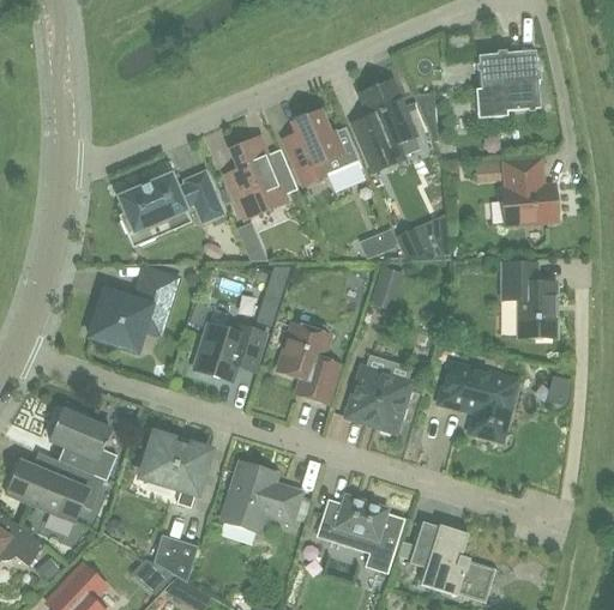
[(540,107),(537,74),(535,50),(477,55),(480,89),(475,89),(477,118),(506,115),(506,110),(540,107)]
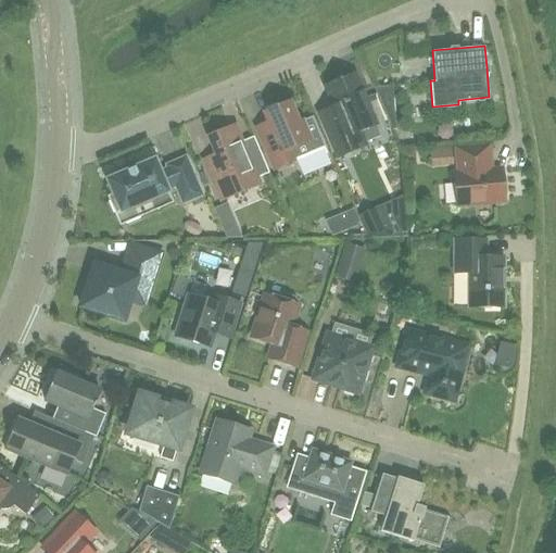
[(318,110),(324,123),(338,155),(365,143),(359,129),(376,123),(354,73),(326,85),(333,103),(318,110)]
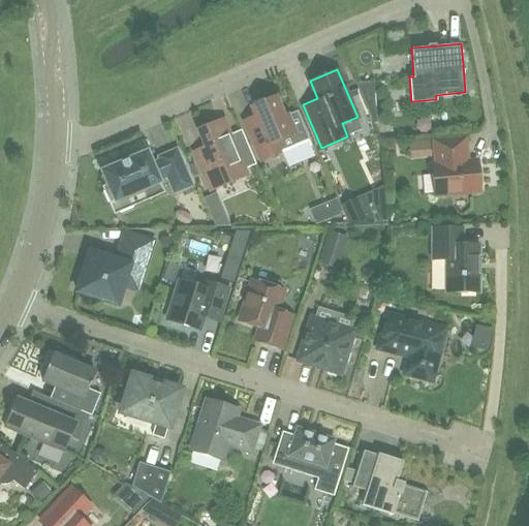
[(374,121),(377,121),(373,80),(356,81),(374,121)]
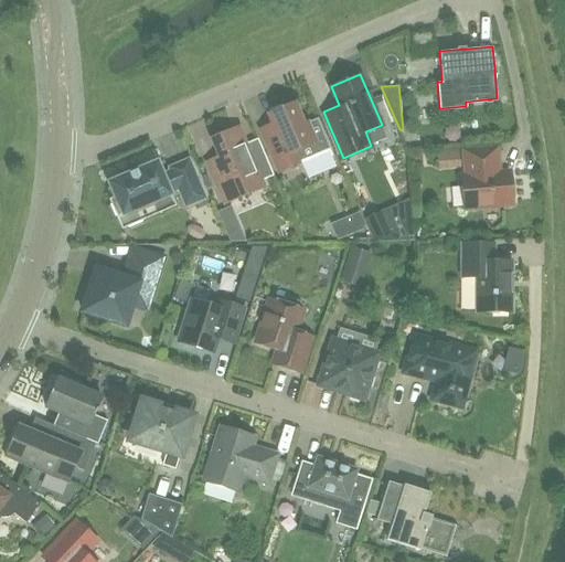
[(269,113),(273,122),(260,127),(279,169),(301,160),(304,167),(333,155),(318,116),(302,123),(294,102),(269,113)]
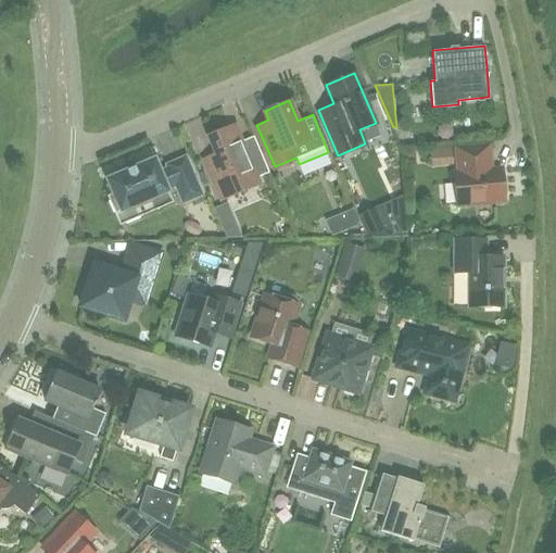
[(235,123),(209,134),(217,155),(205,161),(204,156),(203,158),(220,199),(260,181),(256,175),(269,170),(254,134),(241,139),(235,123)]
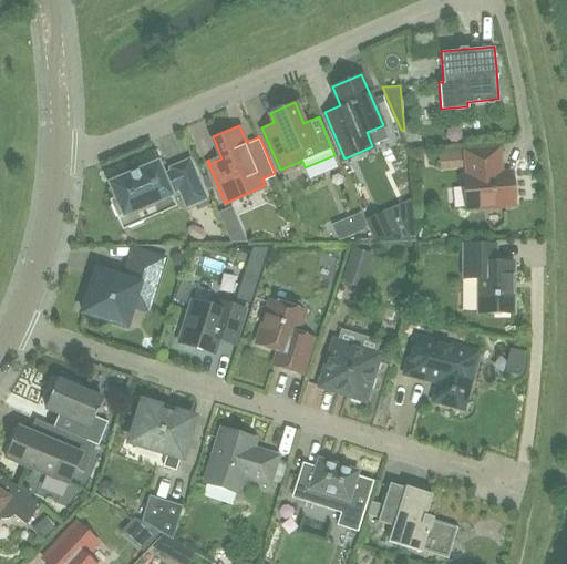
[(512,170),(496,172),(496,166),(501,165),(498,144),(465,147),(467,172),(463,172),(466,207),(515,203),(514,197),(516,194),(516,186),(513,184),(512,170)]
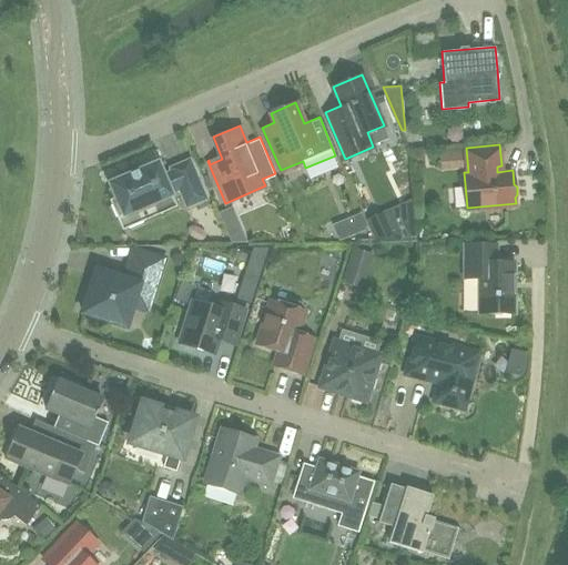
[(110,181),(109,181),(109,183),(110,183),(115,197),(110,199),(122,229),(146,218),(142,207),(172,194),(171,191),(179,188),(186,205),(206,197),(190,158),(170,167),(171,170),(163,173),(159,162),(158,160),(156,161),(111,181),(110,181)]
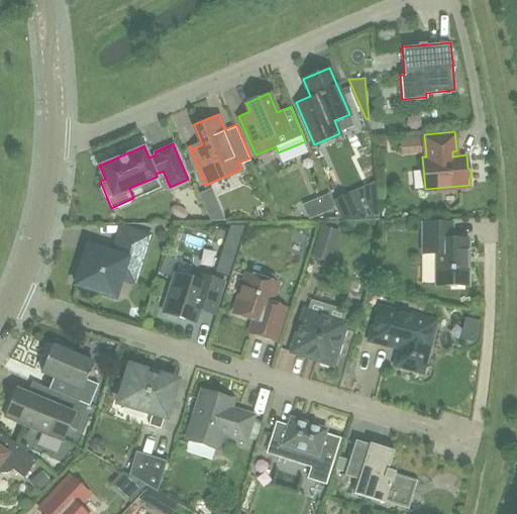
[(342,218),(344,217),(345,219),(379,218),(376,180),(333,198),(342,218)]
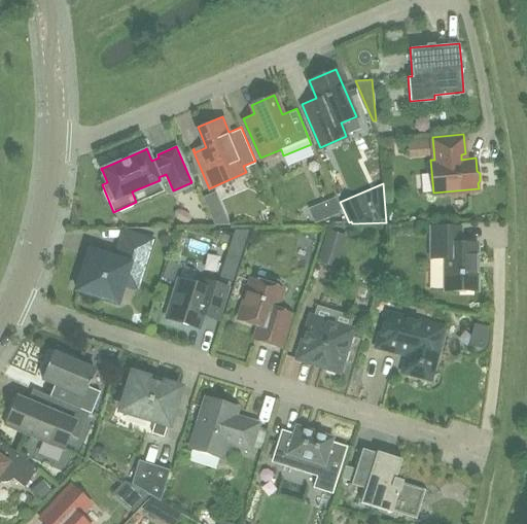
[(336,196),(322,201),(328,216),(342,210),(336,196)]
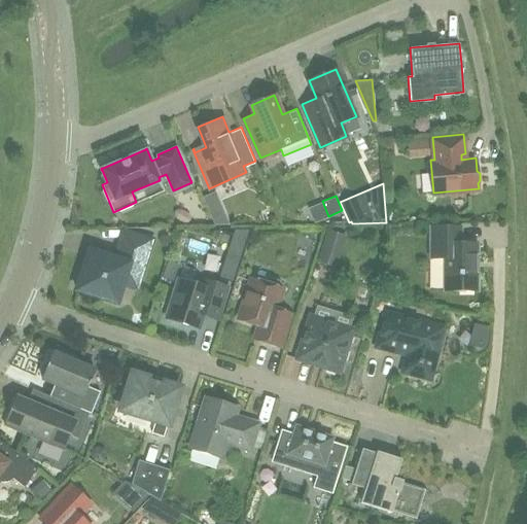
[(223,212),(211,217),(215,225),(230,225),(223,212)]
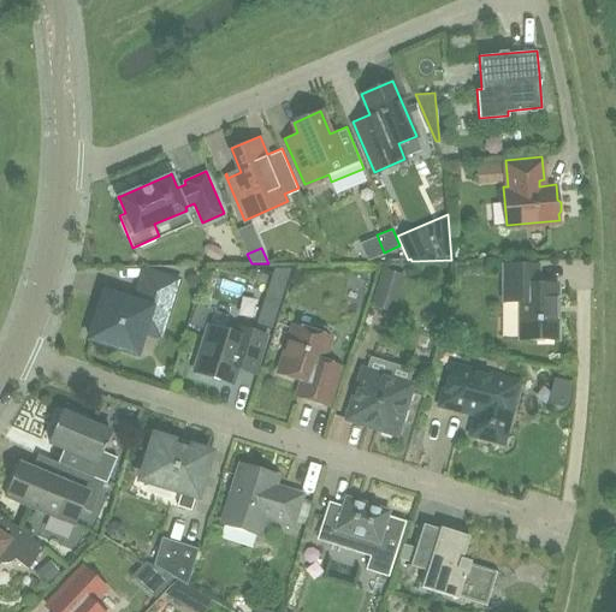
[(520,338),(558,338),(558,313),(558,312),(556,312),(556,303),(558,303),(558,302),(558,283),(539,283),(539,263),(504,263),(503,299),(520,299),(520,338)]
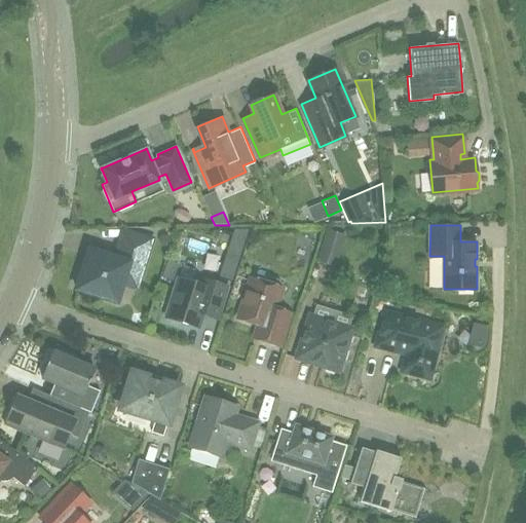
[(232,279),(249,227),(234,228),(219,274),(232,279)]
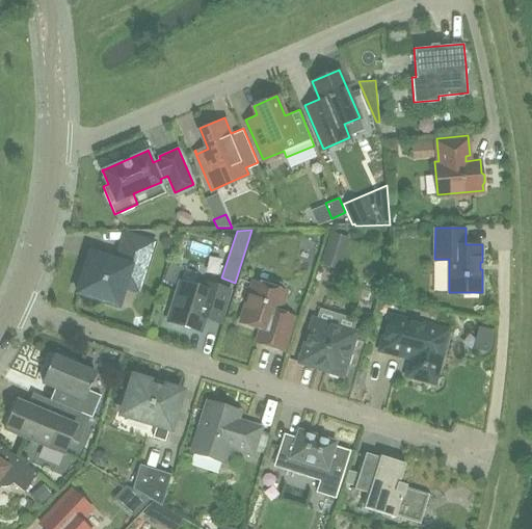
[(350,236),(330,231),(320,263),(340,269),(350,236)]
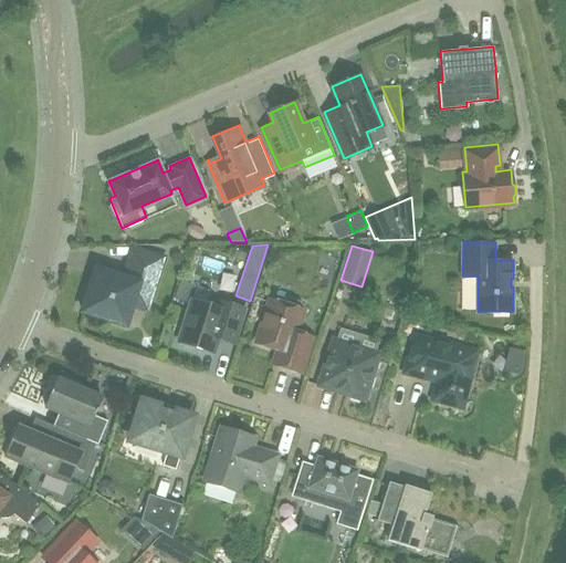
[(136,291),(150,295),(163,257),(133,248),(124,277),(96,268),(90,290),(85,288),(80,304),(85,305),(83,310),(125,323),(136,291)]
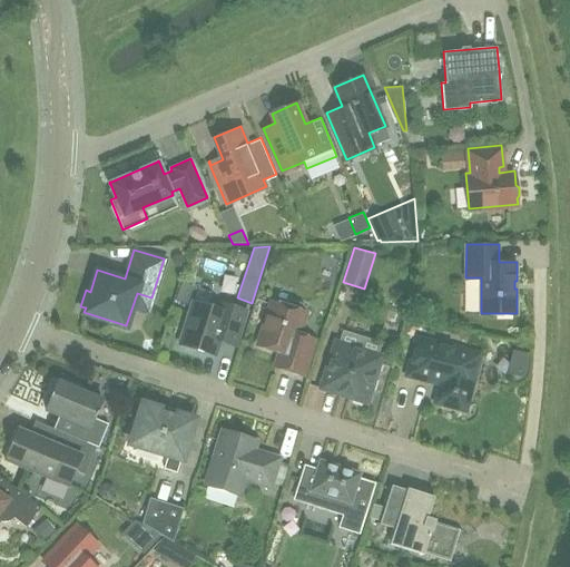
[(235,343),(237,338),(246,309),(214,299),(209,301),(208,304),(194,300),(180,342),(215,353),(219,339),(235,343)]
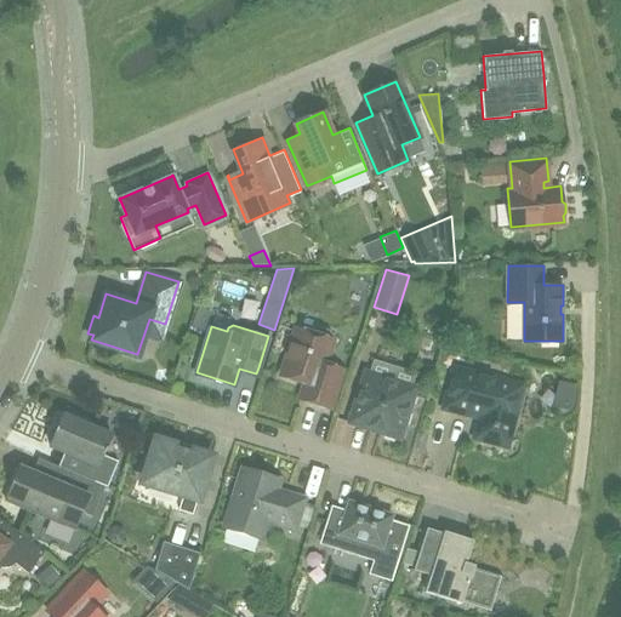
[(281,375),(306,382),(307,380),(312,381),(311,383),(312,384),(307,400),(330,407),(343,367),(325,363),(332,338),(331,337),(332,335),(331,330),(320,326),(314,329),(313,332),(296,326),(281,375)]
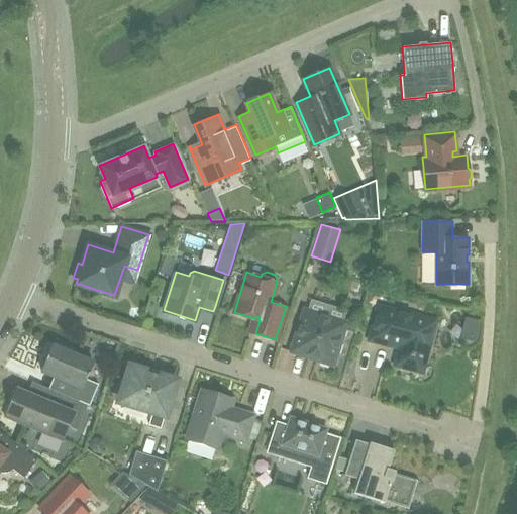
[(413,369),(425,362),(436,319),(378,305),(369,339),(372,340),(373,338),(382,341),(382,342),(390,344),(391,341),(400,344),(395,364),(413,369)]
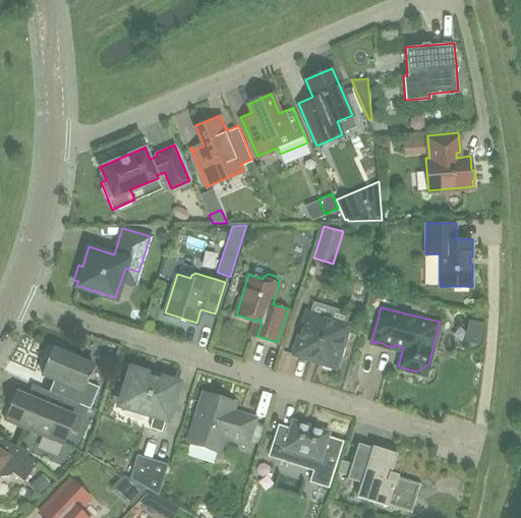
[(349,324),(344,323),(306,310),(293,353),(310,359),(311,356),(319,358),(317,361),(336,366),(349,324)]
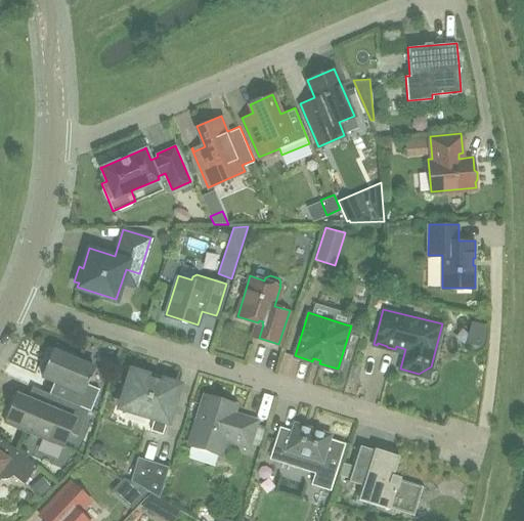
[(80,405),(91,409),(99,388),(88,383),(94,366),(78,359),(75,354),(67,351),(61,353),(52,349),(48,358),(44,360),(42,367),(43,372),(42,375),(72,387),(68,399),(50,392),(53,394),(80,405)]
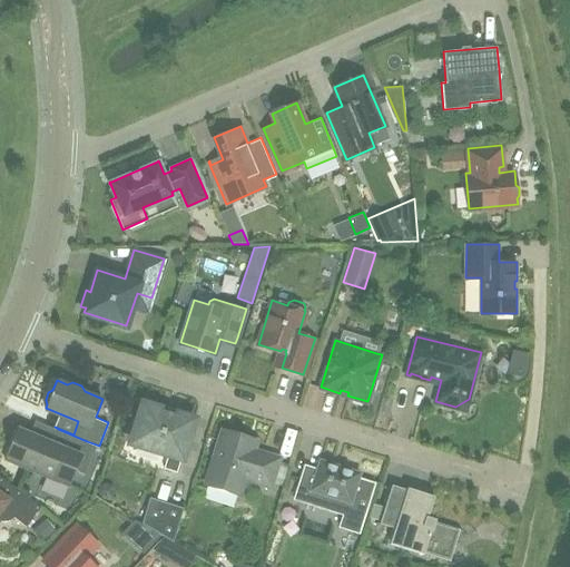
[(193,419),(144,403),(133,441),(168,452),(164,467),(177,470),(193,419)]
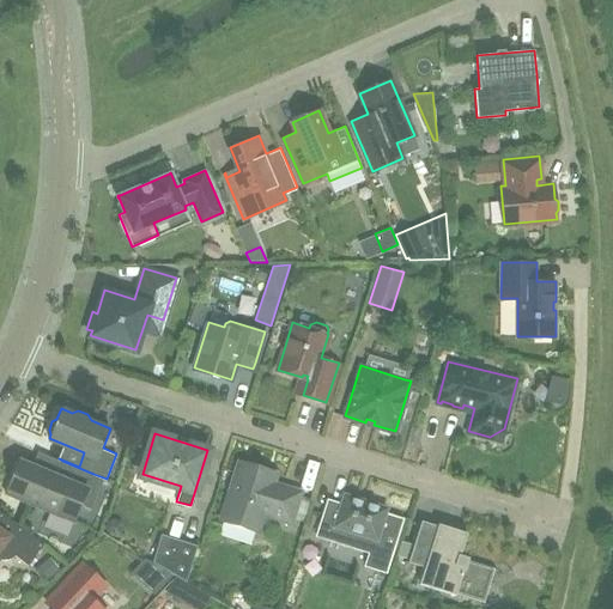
[(93,474),(62,461),(56,475),(19,460),(6,492),(73,521),(93,474)]
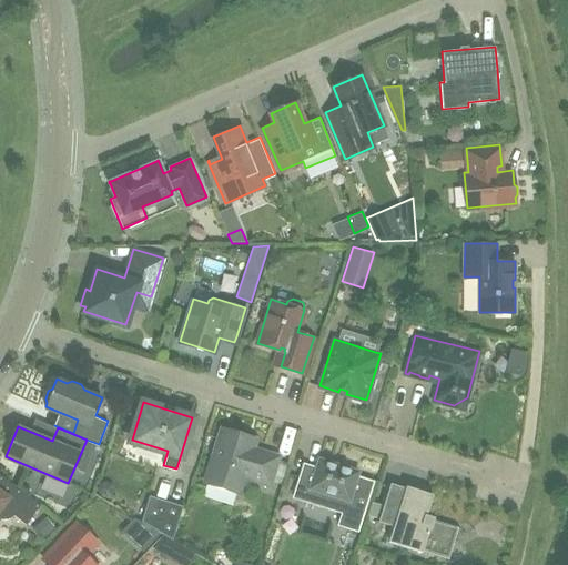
[(260,454),(251,452),(255,437),(222,427),(204,481),(239,492),(244,475),(270,484),(279,455),(261,450),(260,454)]
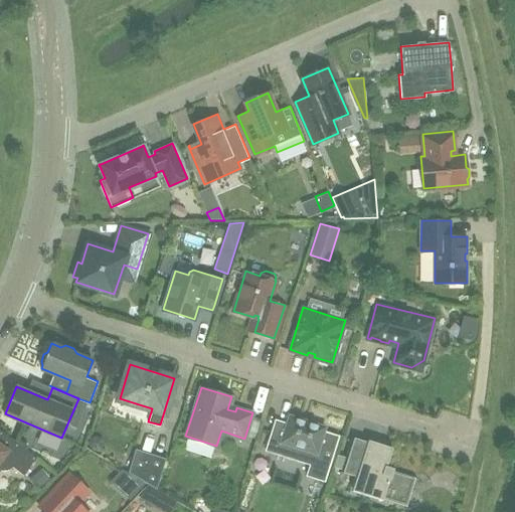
[(309,473),(325,478),(339,435),(324,430),(325,427),(290,414),(287,422),(276,418),(267,448),(312,463),(309,473)]
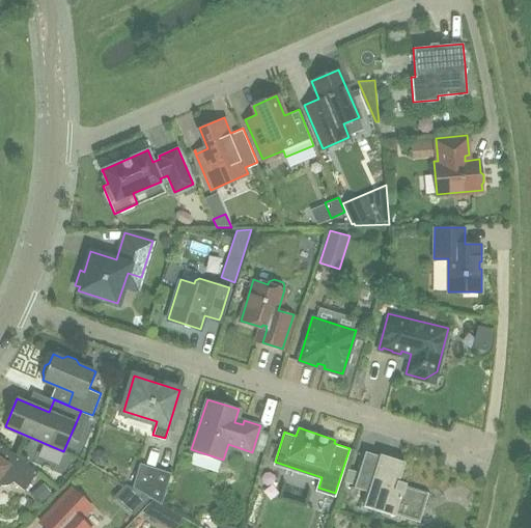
[(25,489),(38,471),(0,442),(0,481),(4,483),(12,480),(25,489)]
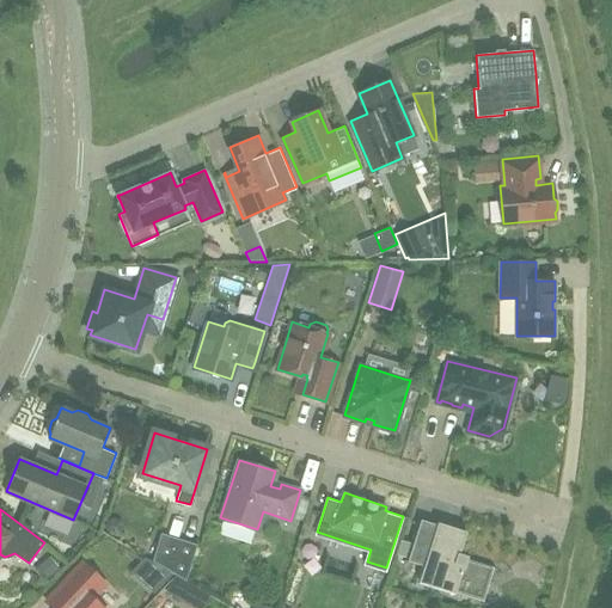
[(401,539),(395,557),(402,559),(423,565),(418,582),(456,594),(456,591),(487,602),(487,600),(481,599),(488,583),(491,567),(497,569),(497,567),(459,556),(467,532),(438,522),(438,524),(415,517),(415,519),(421,520),(414,542),(401,539)]
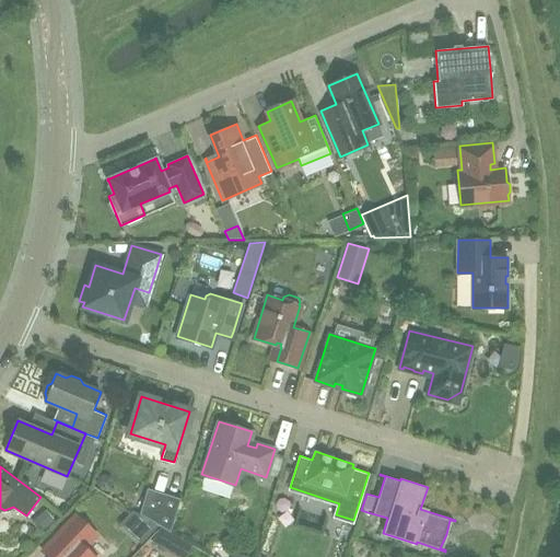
[(147,487),(139,512),(170,531),(181,498),(147,487)]
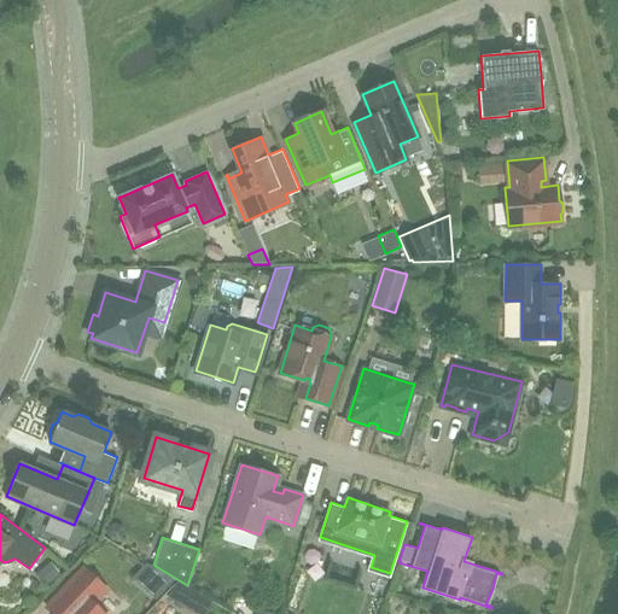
[(47,606),(54,613),(103,613),(92,603),(105,589),(83,567),(47,606)]
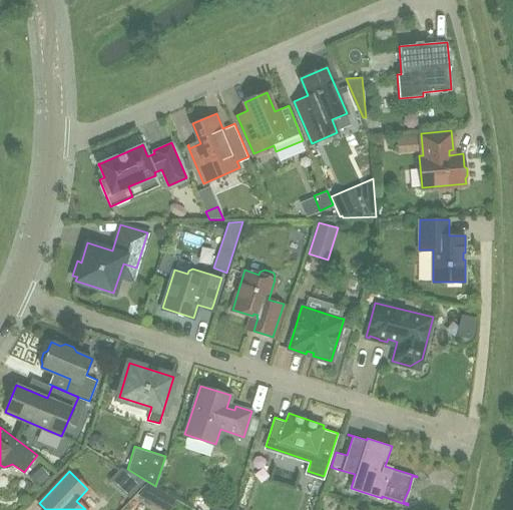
[(136,475),(123,490),(128,495),(143,479),(136,475)]
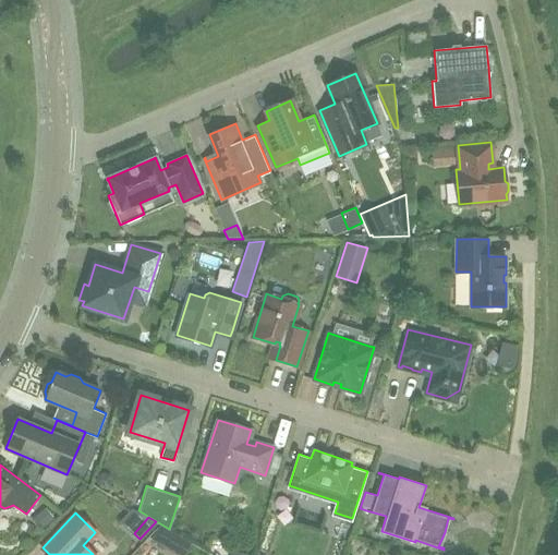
[(166,546),(174,532),(161,525),(153,539),(166,546)]
